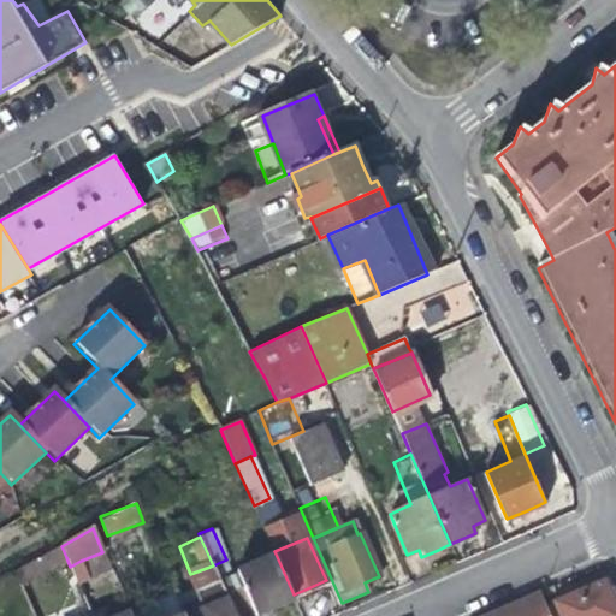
[(27,580),(66,557),(61,546),(27,566),(13,573),(17,580),(24,576),(27,580)]
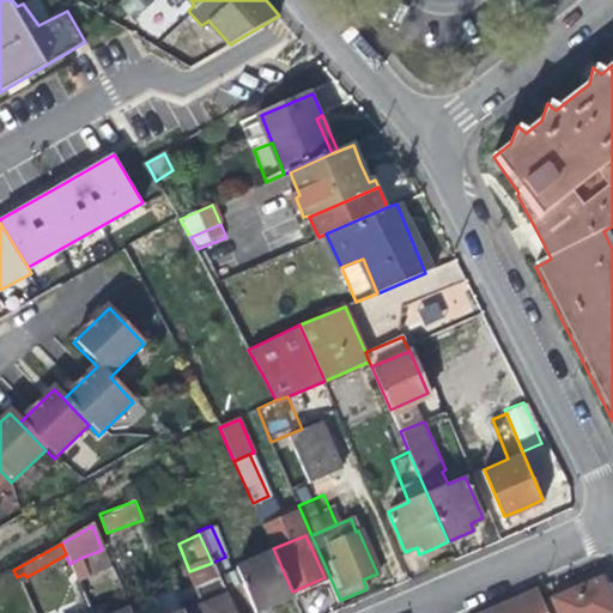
[(293,594),(292,592),(273,548),(272,546),(234,564),(238,575),(220,582),(225,593),(234,612),(249,612),(269,605),(293,594)]
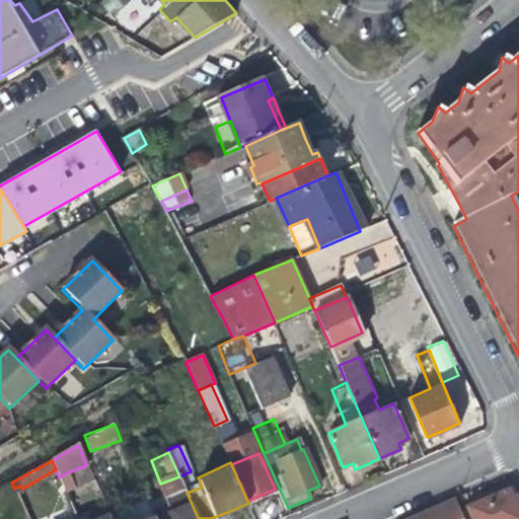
[(93,479),(86,465),(68,472),(74,488),(93,479)]
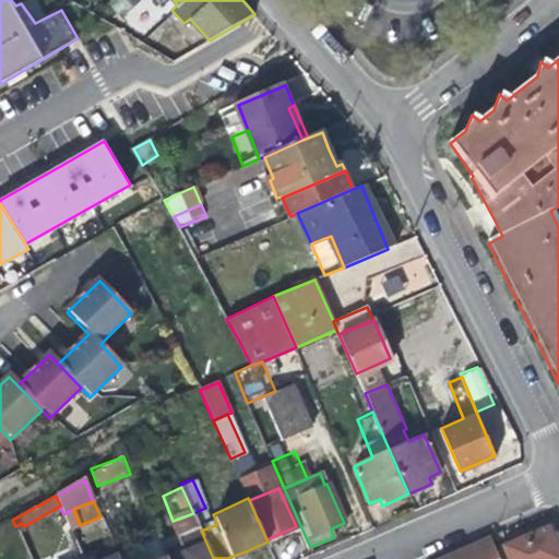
[(504,547),(509,558),(558,558),(558,552),(548,528),(526,538),(504,547)]
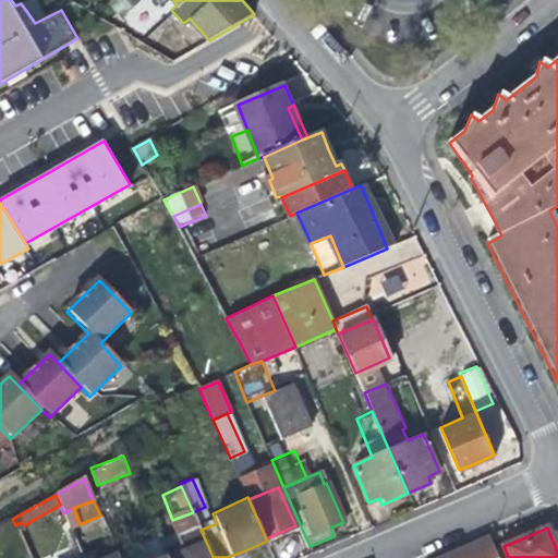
[(451,554),(441,557),(497,557),(489,537),(484,541),(451,554)]
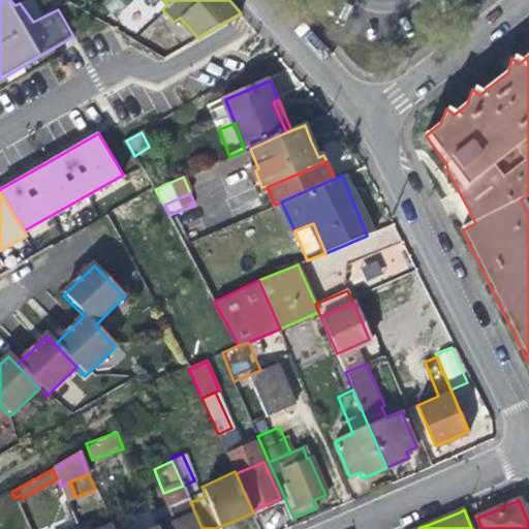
[(176,528),(201,528),(194,511),(173,522),(176,528)]
